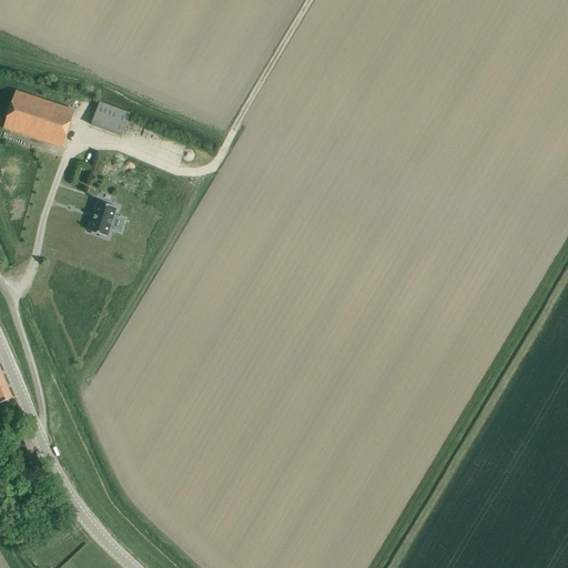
[(62,148),(74,111),(16,91),(3,128),(62,148)]
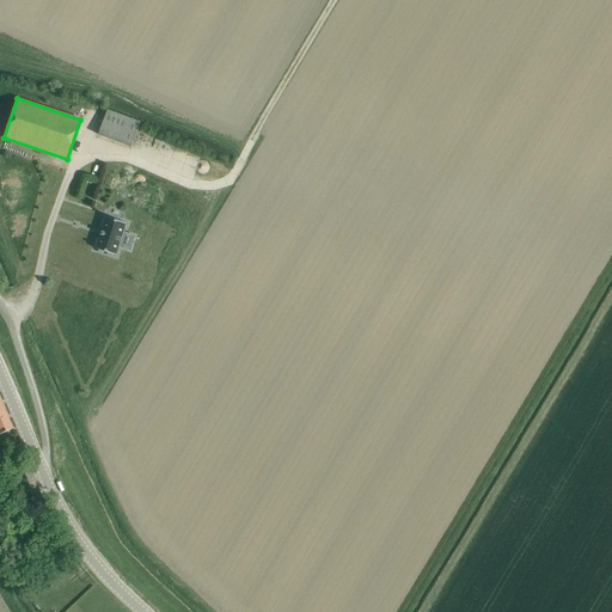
[(130,147),(136,130),(140,122),(106,110),(97,134),(130,147)]
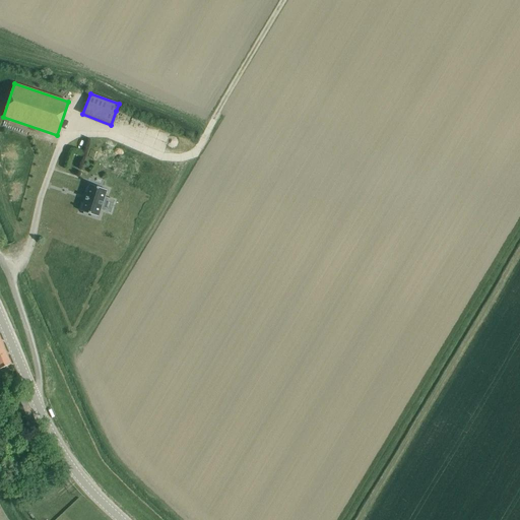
[(89,184),(81,211),(98,216),(107,190),(89,184)]
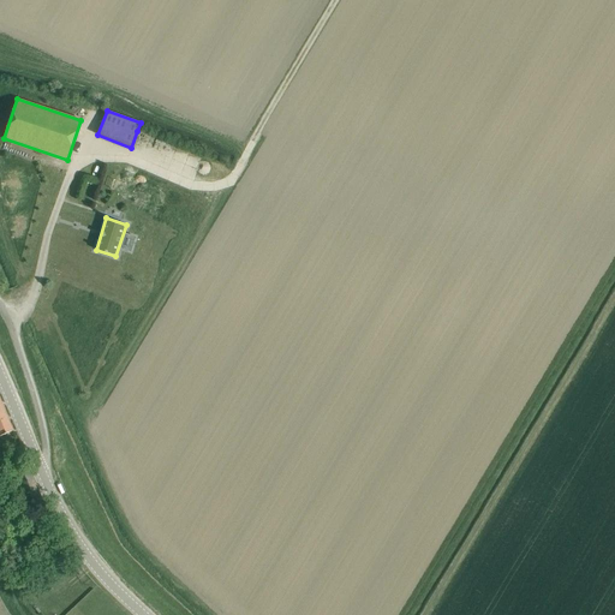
[(0,435),(1,435),(12,430),(0,401),(0,435)]
